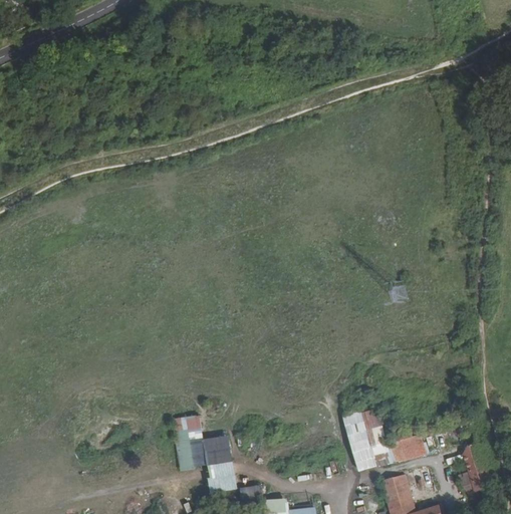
[(212,492),(238,489),(230,435),(203,438),(200,415),(172,419),(179,471),(209,467),(212,492)]
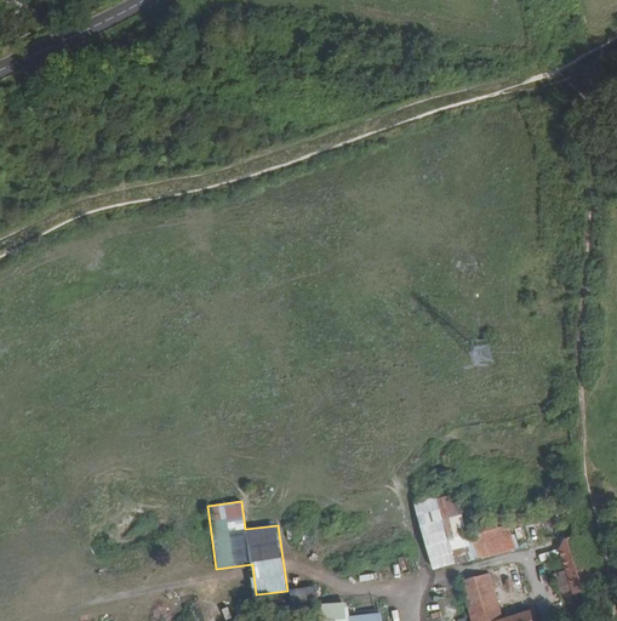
[(564,506),(553,510),(563,541),(558,548),(571,592),(589,586),(564,506)]
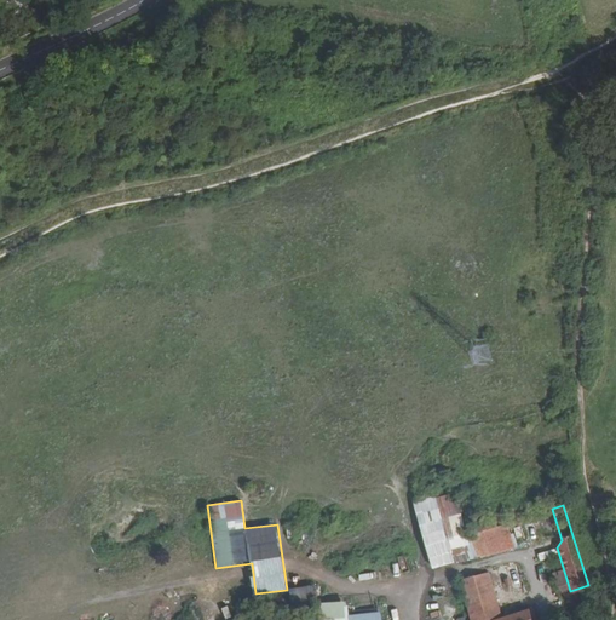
[(496,524),(481,529),(488,552),(511,546),(505,523),(496,524)]
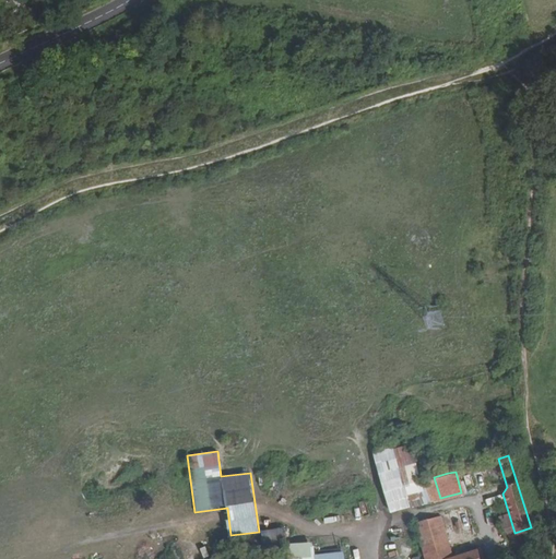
[(434,477),(422,480),(427,502),(440,498),(434,477)]
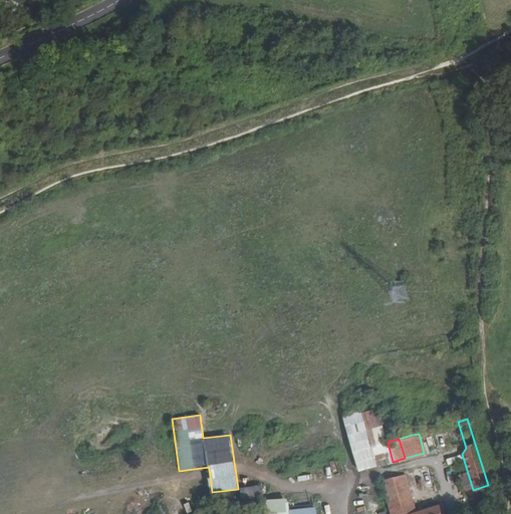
[(240,448),(244,465),(251,463),(246,447),(240,448)]
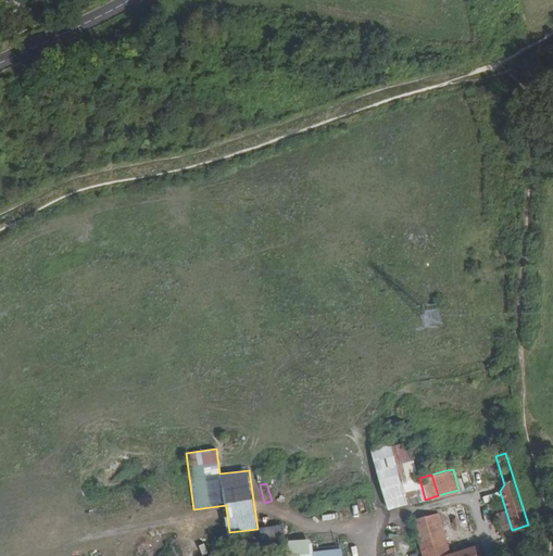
[(436,513),(411,519),(420,555),(478,555),(475,546),(474,547),(473,545),(448,553),(436,513)]
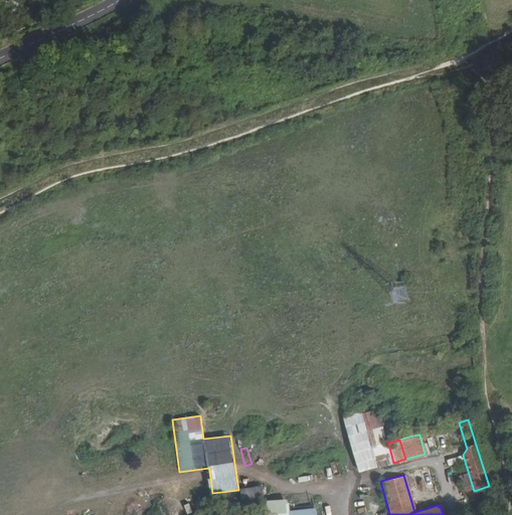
[(244,487),(244,500),(261,499),(260,486),(244,487)]
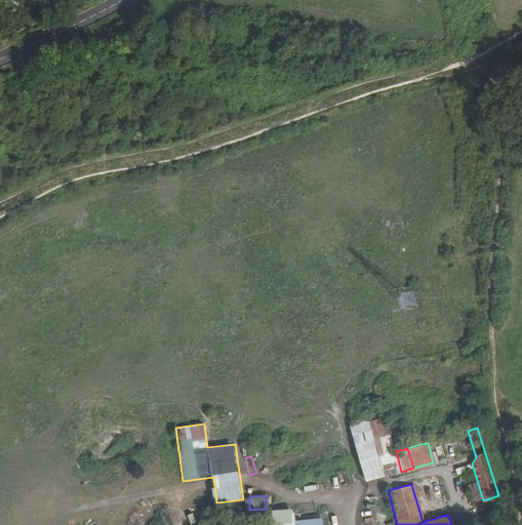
[(203,507),(197,508),(199,523),(206,522),(203,507)]
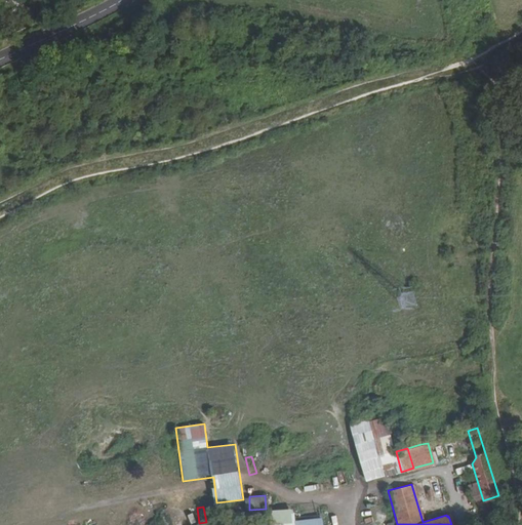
[(323,524),(323,517),(296,519),(294,508),(271,510),(272,524),(323,524)]
